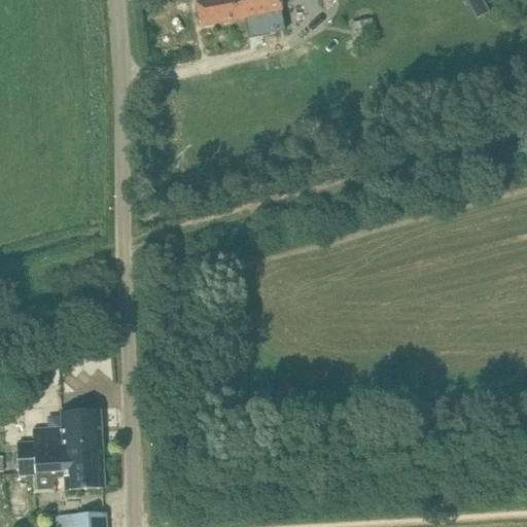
[(280,0),(196,0),(201,27),(259,15),(262,32),(286,28),(280,0)]
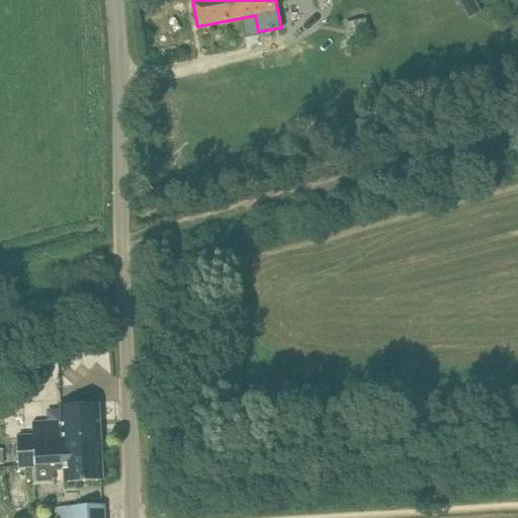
[(368,18),(346,22),(350,42),(372,37),(368,18)]
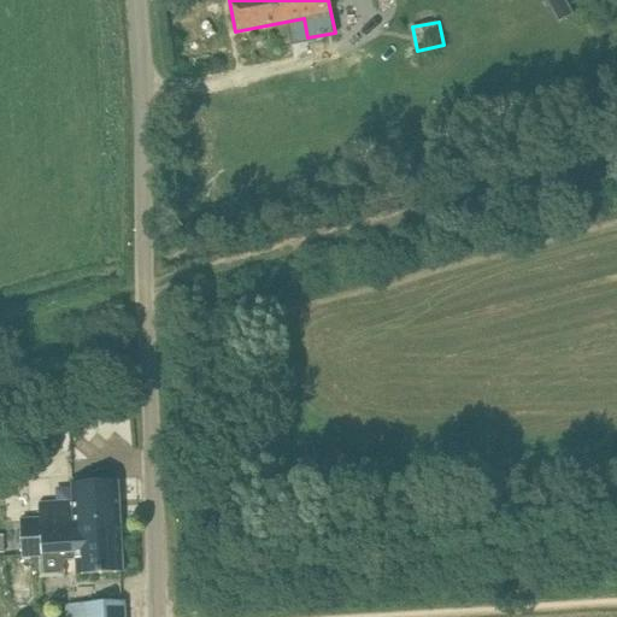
[(121,526),(118,481),(72,483),(74,499),(39,501),(40,519),(21,521),(23,556),(42,554),(42,538),(76,535),(76,528),(121,526)]
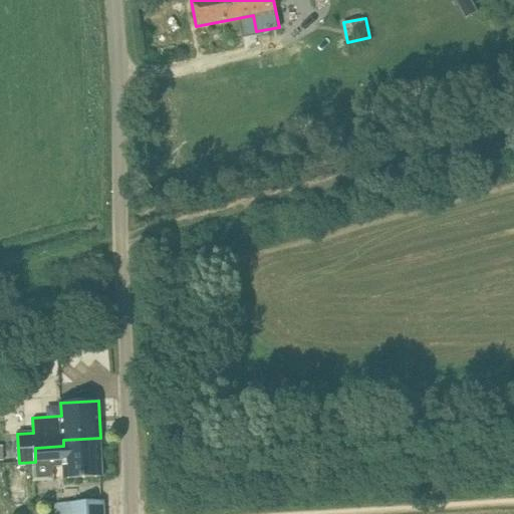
[(35,462),(19,463),(63,461),(64,479),(102,477),(100,438),(63,440),(63,446),(35,448),(35,462)]
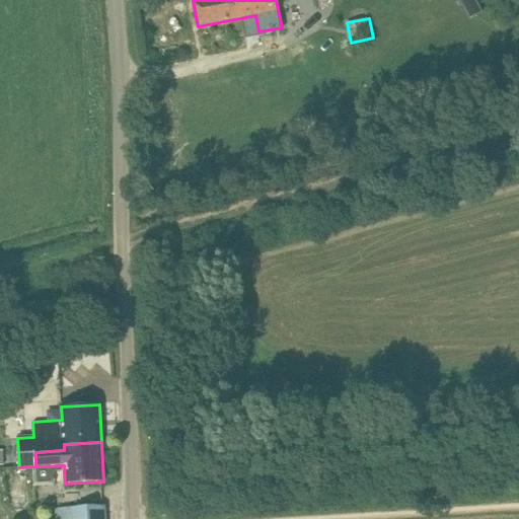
[(105,518),(105,506),(85,507),(55,508),(55,518),(105,518)]
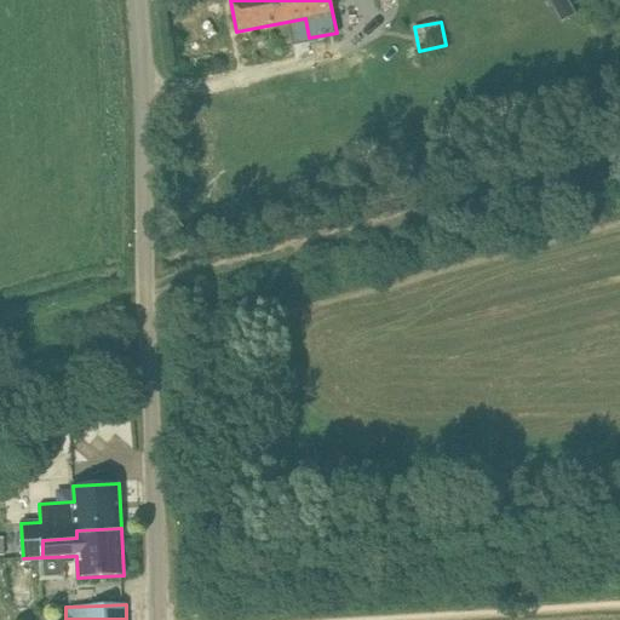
All buildings are outlined.
